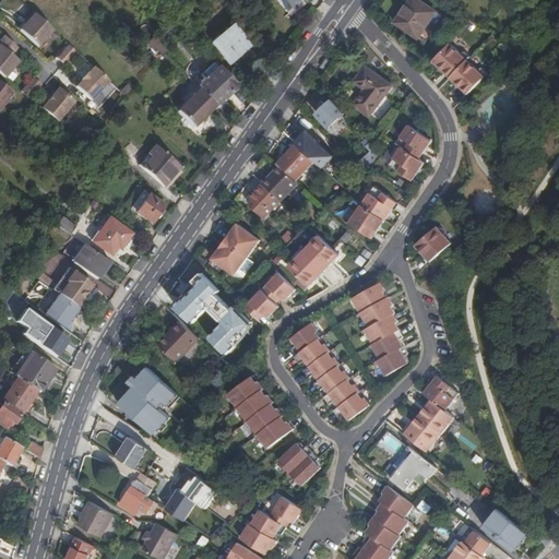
[(278,0),(287,10),(298,0),(278,0)]
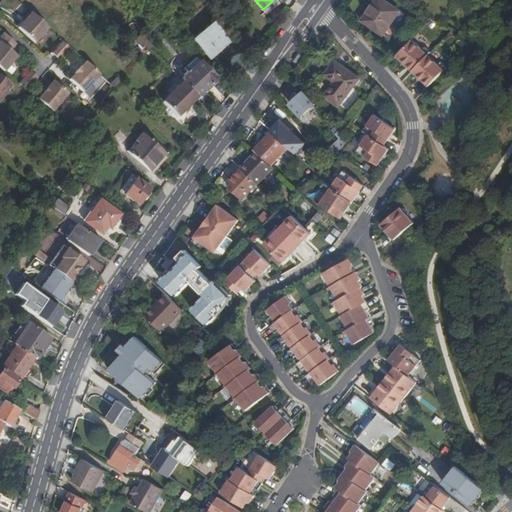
[(383,0),(376,0),(362,19),(382,34),(399,11),(383,0)]
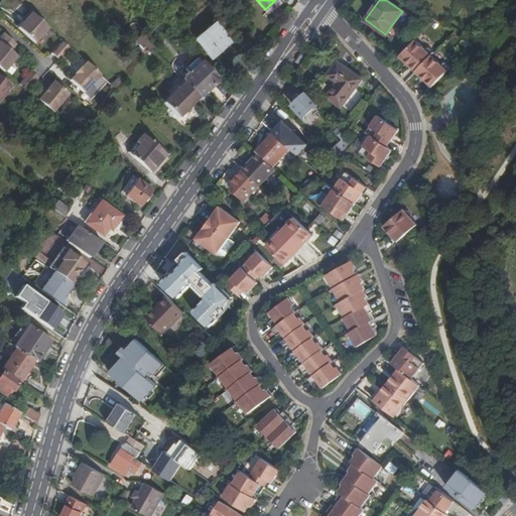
[(48,27),(30,11),(24,17),(26,19),(18,27),(35,42),(48,27)]
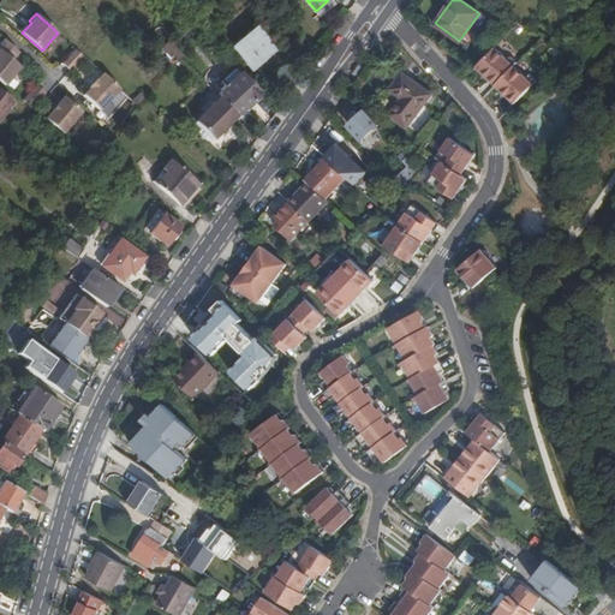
[(252,70),(276,49),(258,29),(257,29),(257,30),(234,49),(252,70)]
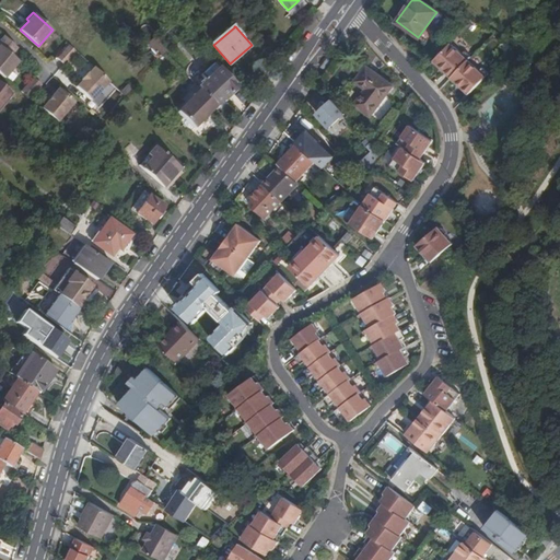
[(156,36),(155,37),(170,54),(171,51),(156,36)]
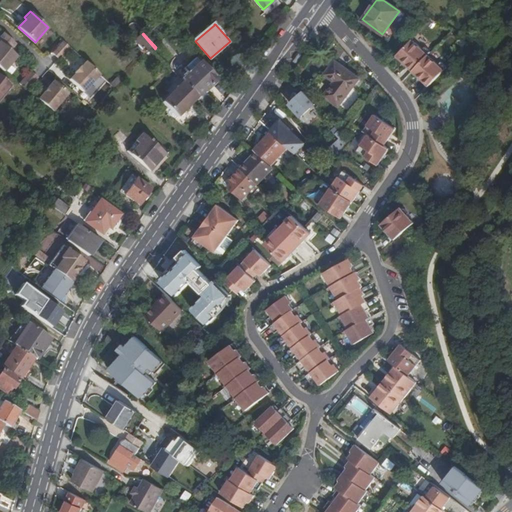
[(153,50),(155,49),(142,34),(134,41),(145,53),(147,55),(151,52),(153,50)]
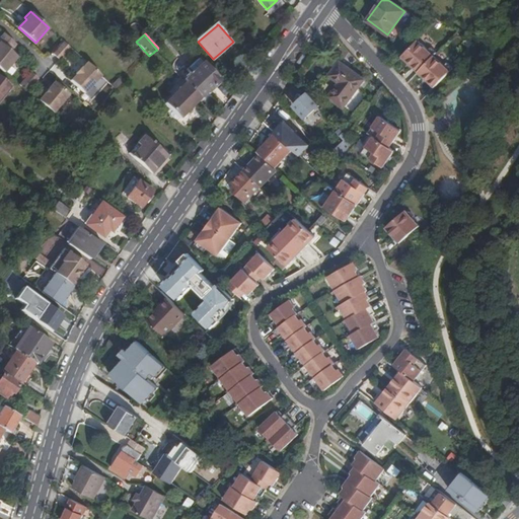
[(63,41),(51,53),(59,60),(70,48),(63,41)]
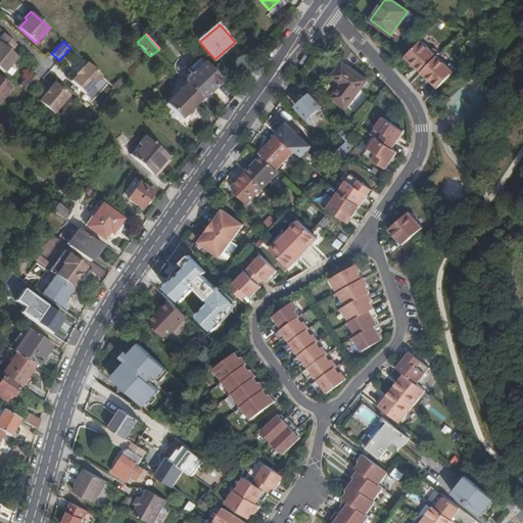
[(405,57),(421,72),(436,55),(439,53),(434,47),(431,50),(421,41),(417,46),(405,57)]
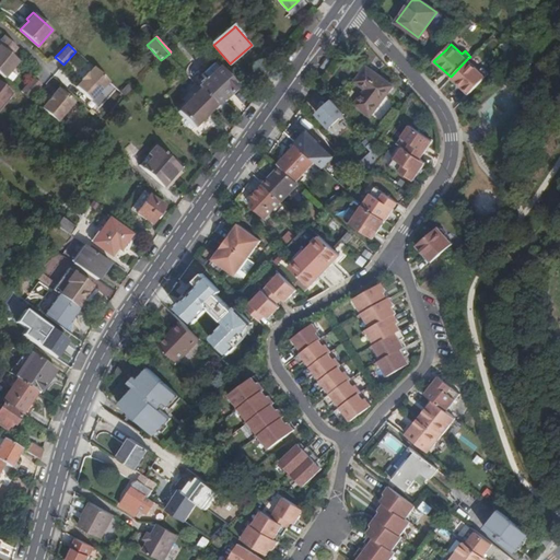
[(0,73),(4,78),(19,61),(0,45),(0,73)]
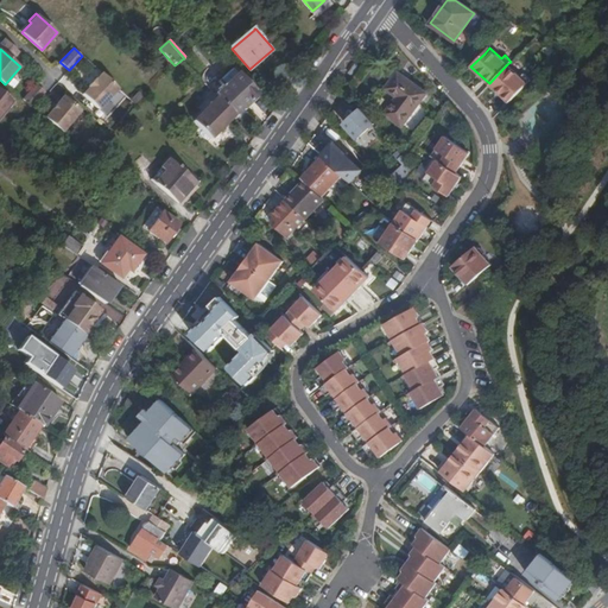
[(489,83),(508,101),(530,80),(524,73),(520,76),(507,64),(489,83)]
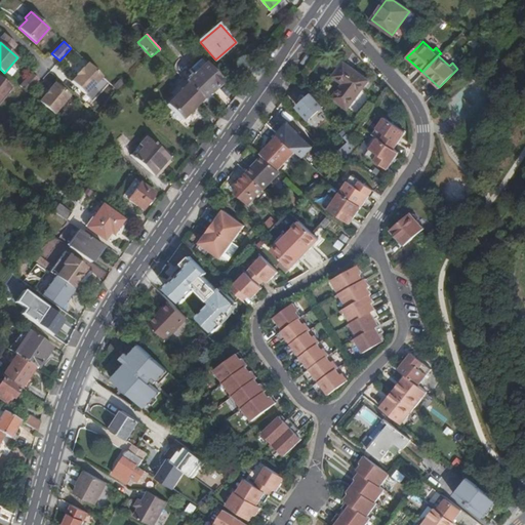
[(211,95),(226,83),(202,57),(196,64),(193,61),(187,67),(186,66),(177,73),(183,78),(185,80),(204,99),(210,93),(211,95)]
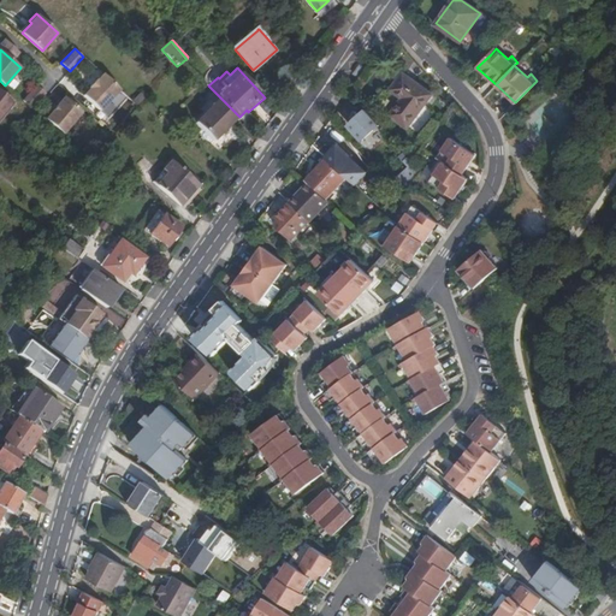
[(101,111),(120,89),(104,73),(98,81),(96,80),(89,87),(90,88),(84,95),(101,111)]
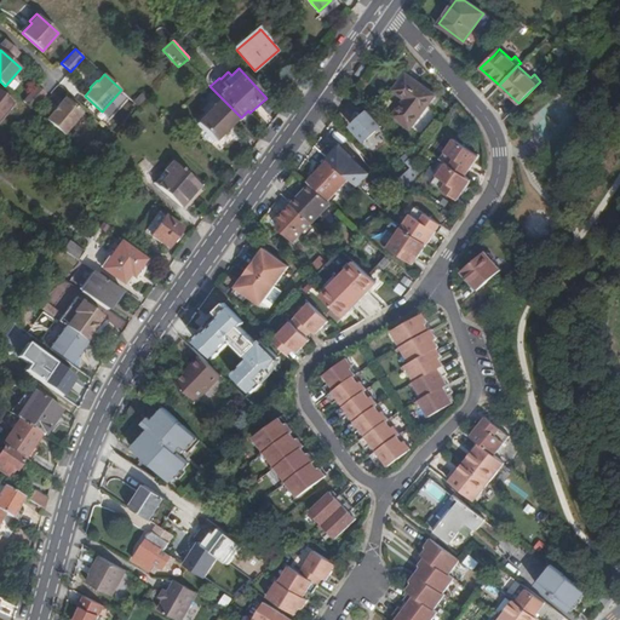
[(407,99),(395,118),(411,128),(434,96),(406,76),(396,91),(407,99)]
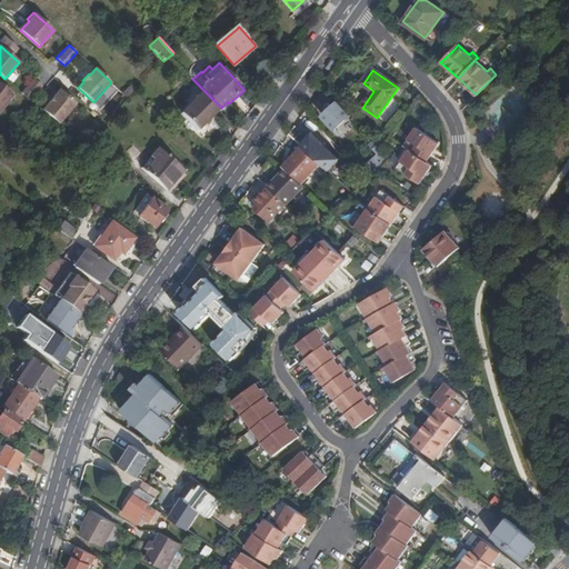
[(33,78),(21,92),(29,99),(41,85),(33,78)]
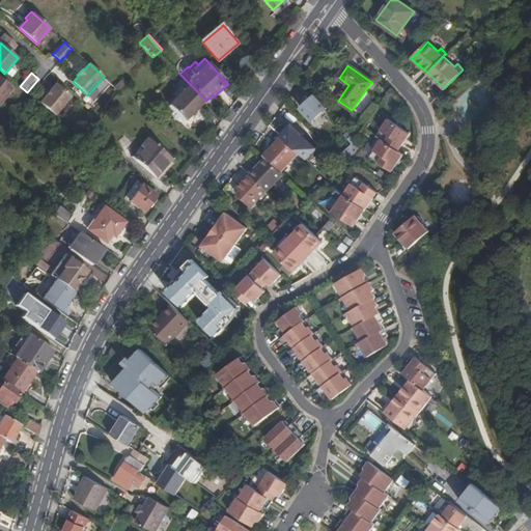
[(0,85),(8,92),(11,87),(0,78),(0,85)]
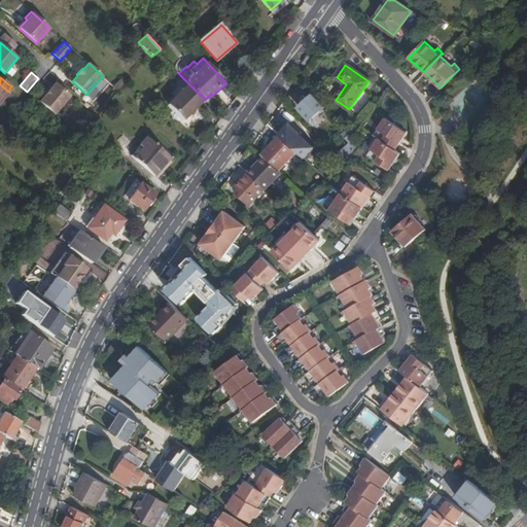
[(175,86),(176,89),(185,80),(183,78),(175,86)]
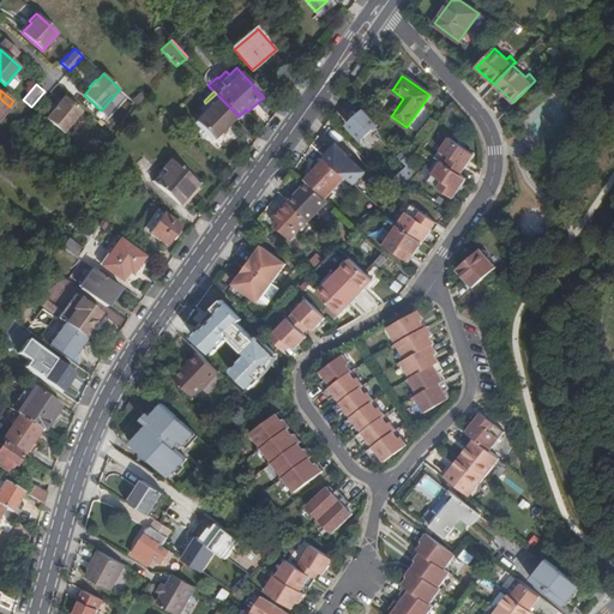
[(145,97),(142,92),(133,101),(138,106),(145,97)]
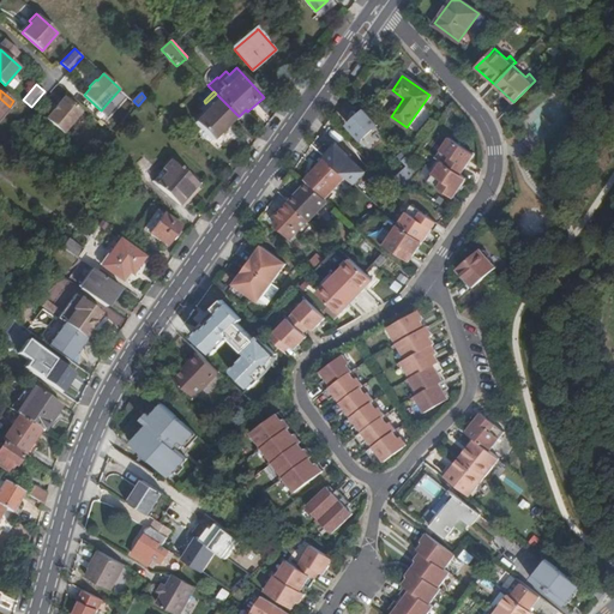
[(239,116),(216,94),(205,103),(211,108),(204,114),(196,122),(214,140),(230,124),(233,127),(241,119),(239,116)]
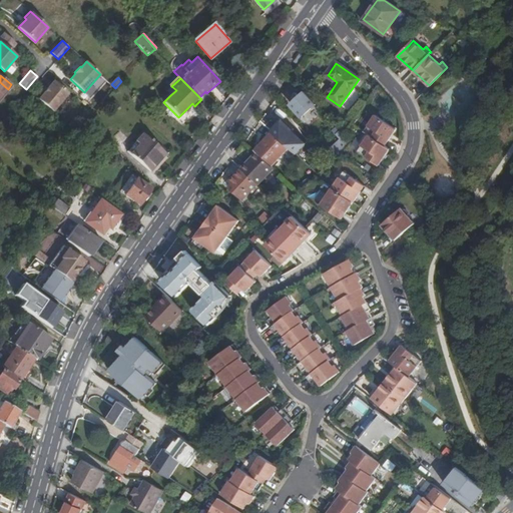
[(53,80),(38,99),(53,111),(68,92),(53,80)]
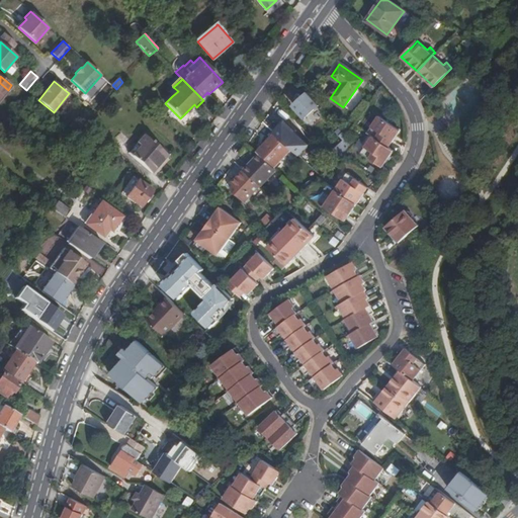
[(168,92),(172,96),(178,91),(173,87),(168,92)]
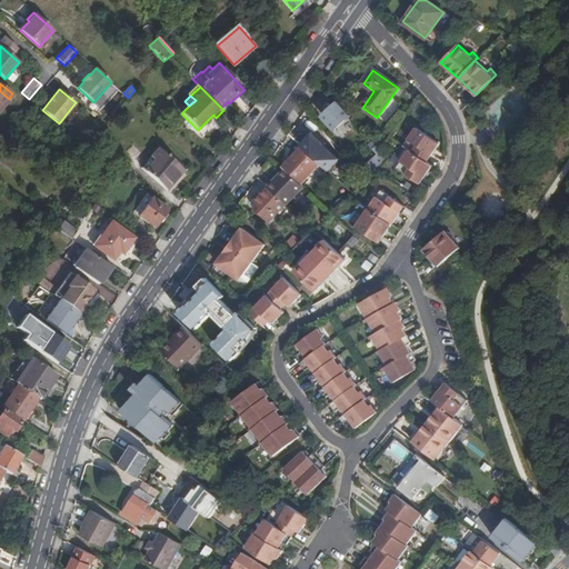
[(351,116),(340,103),(339,101),(322,117),(335,130),(351,116)]
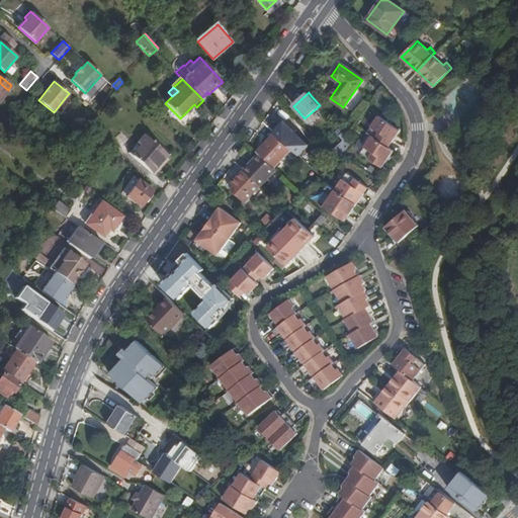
[(368,133),(389,148),(401,131),(379,116),(368,133)]
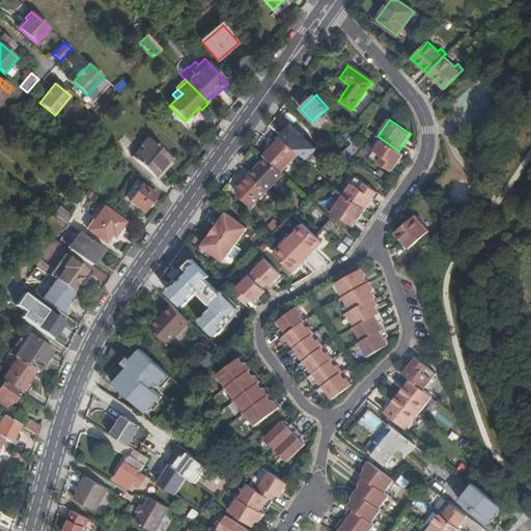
[(282,137),(264,157),(267,158),(281,172),(300,152),(282,137)]
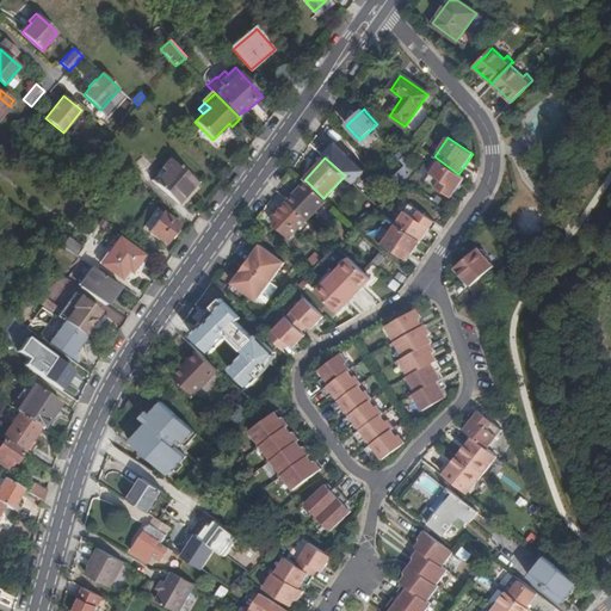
[(179,205),(198,184),(172,160),(153,180),(179,205)]
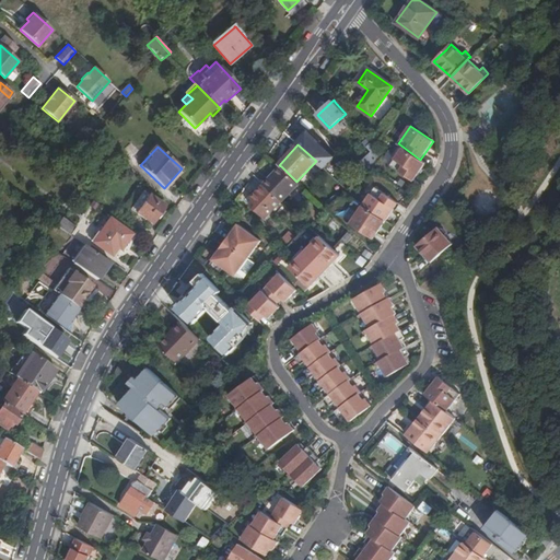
[(413,181),(426,163),(403,148),(391,165),(413,181)]
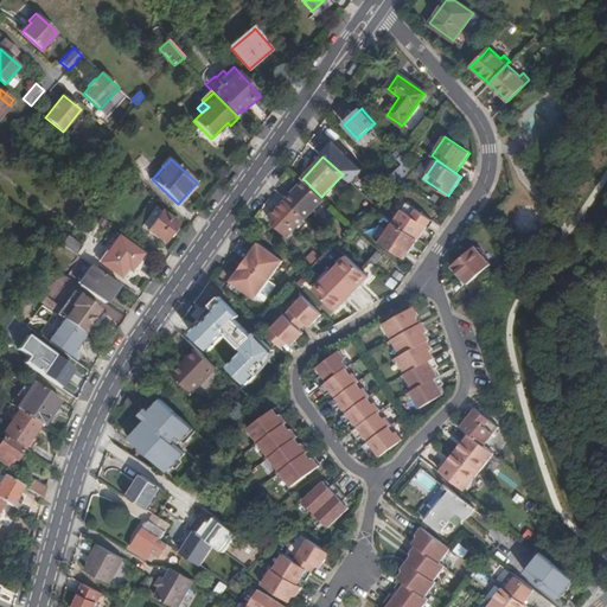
[(401,179),(410,171),(404,163),(394,172),(401,179)]
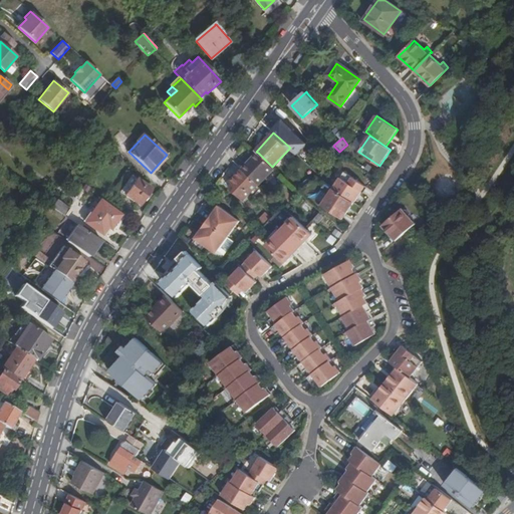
[(258,153),(243,169),(259,185),(275,169),(272,167),(258,153)]
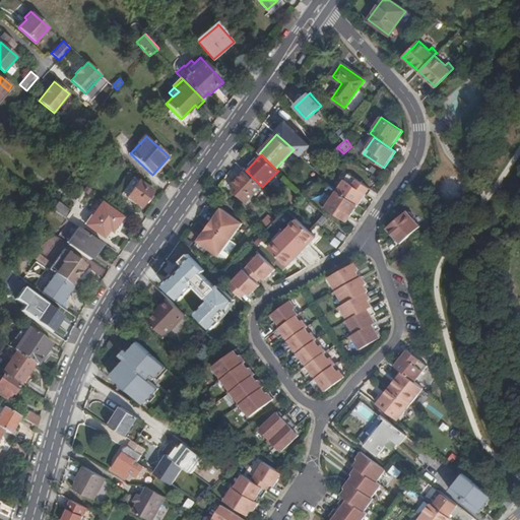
[(247,203),(262,187),(246,171),(234,184),(236,187),(233,190),(247,203)]
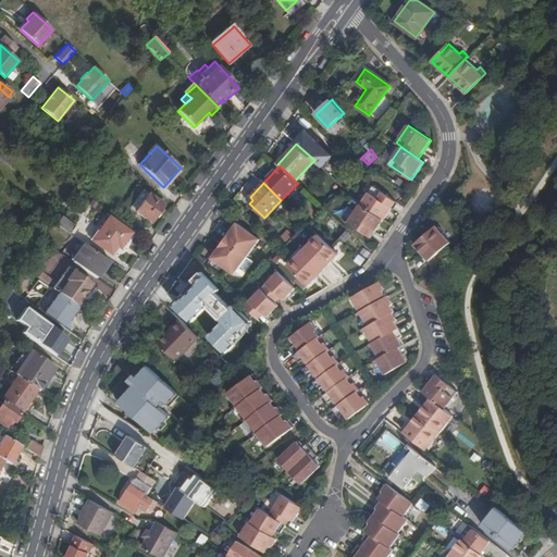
[(361,203),(384,220),(396,201),(374,186),(361,203)]
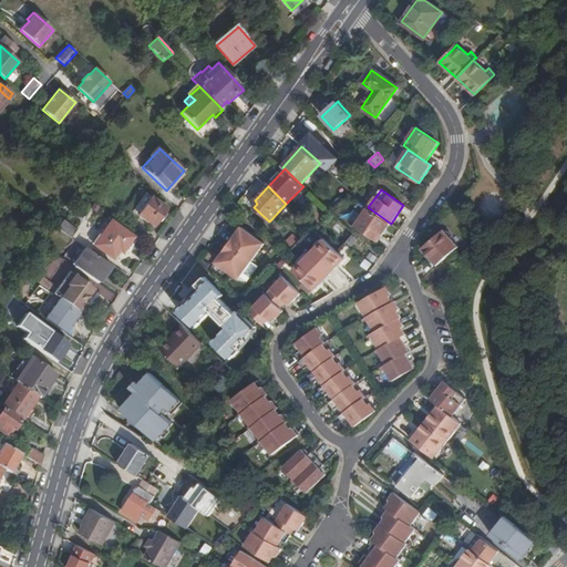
[(492,192),(477,205),(492,222),(506,207),(492,192)]
